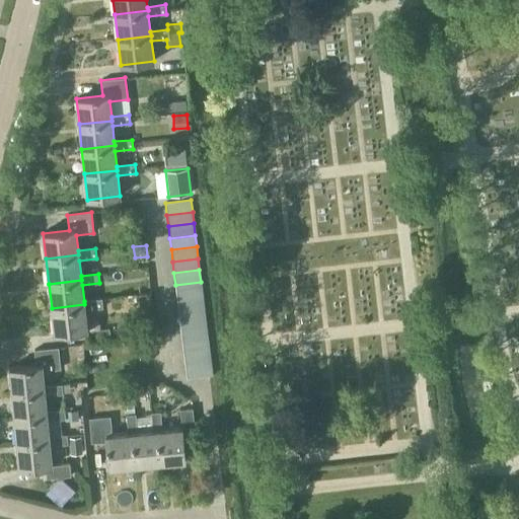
[(201,282),(175,285),(176,296),(202,293),(201,282)]
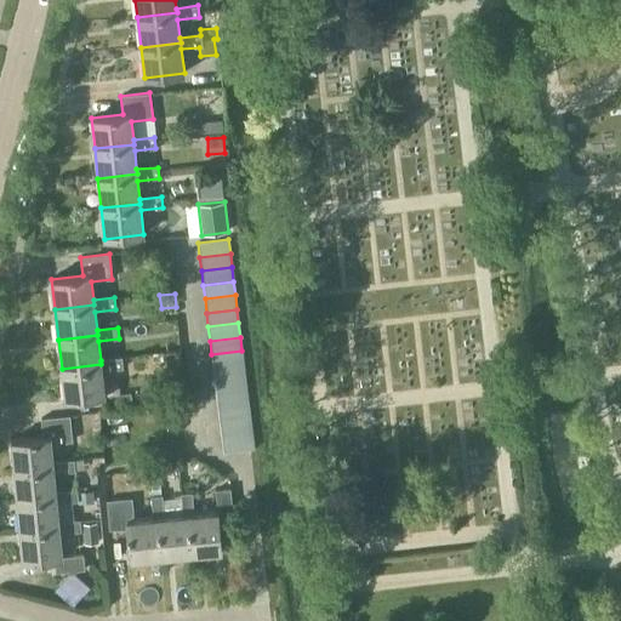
[(211,354),(212,369),(243,365),(241,351),(211,354)]
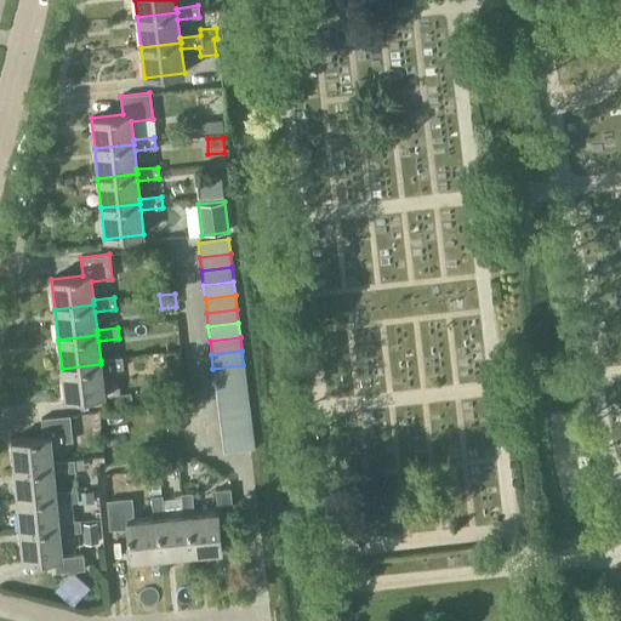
[(102,371),(123,369),(121,358),(101,360),(101,364),(62,369),(66,400),(104,396),(102,371)]
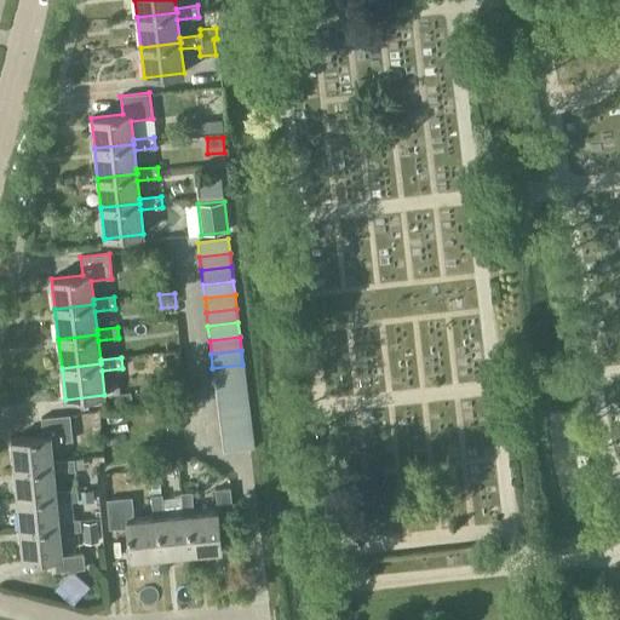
[(242,365),(212,368),(214,382),(245,378),(242,365)]
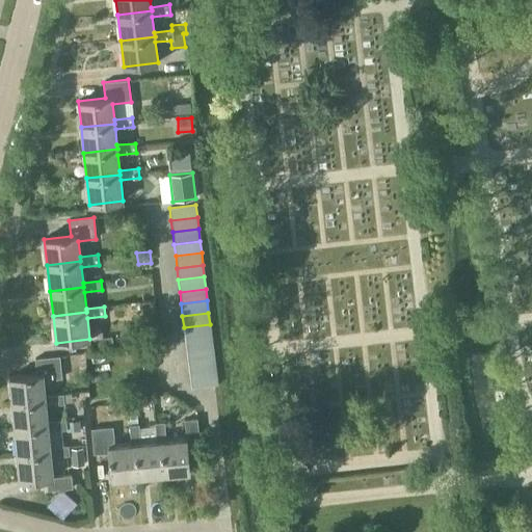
[(184,327),(185,340),(211,337),(210,324),(184,327)]
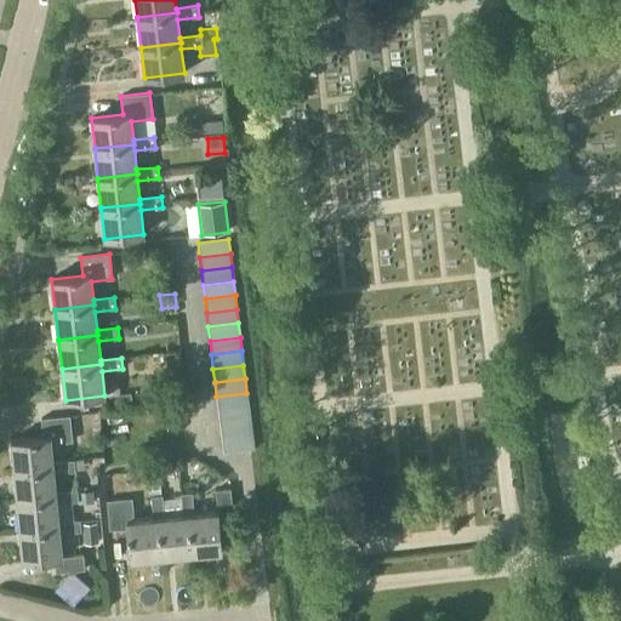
[(131,393),(115,394),(117,408),(132,406),(131,393)]
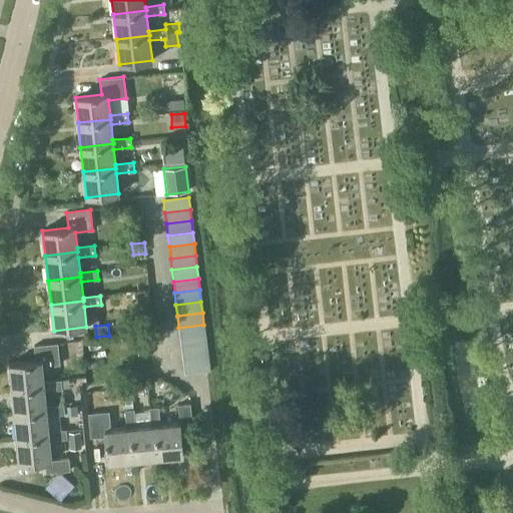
[(203,325),(178,328),(179,339),(204,336),(203,325)]
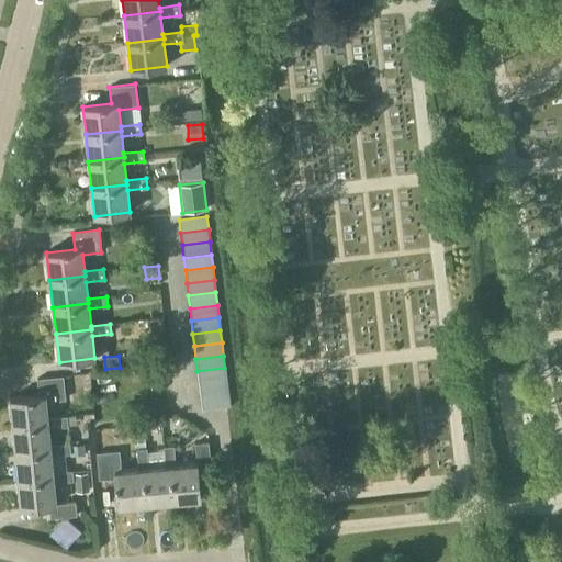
[(197,371),(199,384),(226,381),(224,368),(197,371)]
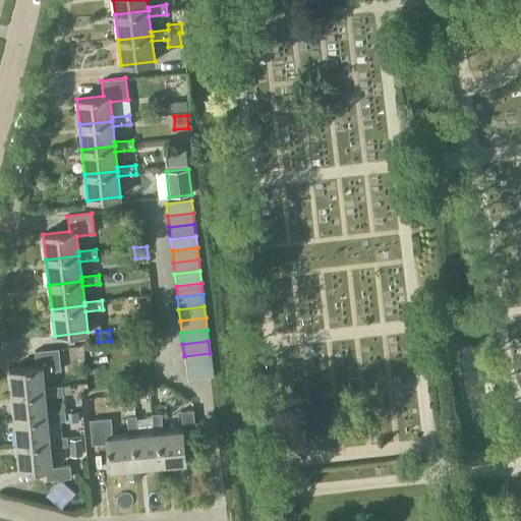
[(45,392),(44,388),(43,371),(60,370),(58,349),(34,351),(36,366),(9,368),(11,395),(45,392)]
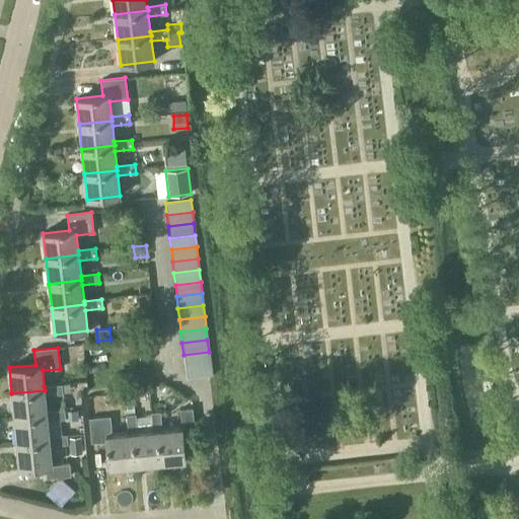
[(209,352),(183,355),(184,366),(210,363),(209,352)]
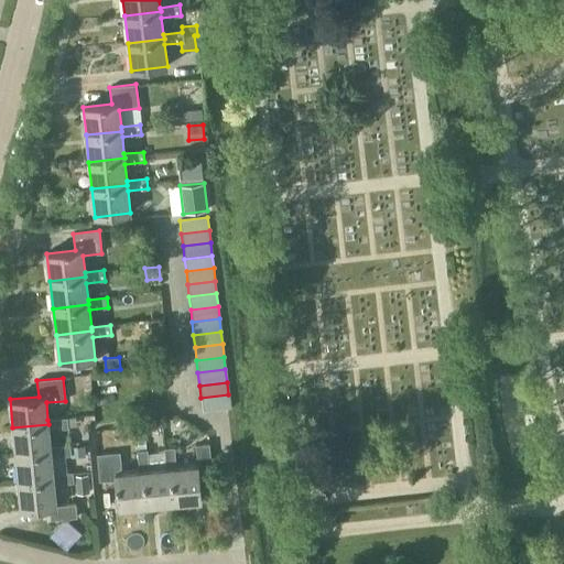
[(228,394),(201,398),(203,411),(230,408),(228,394)]
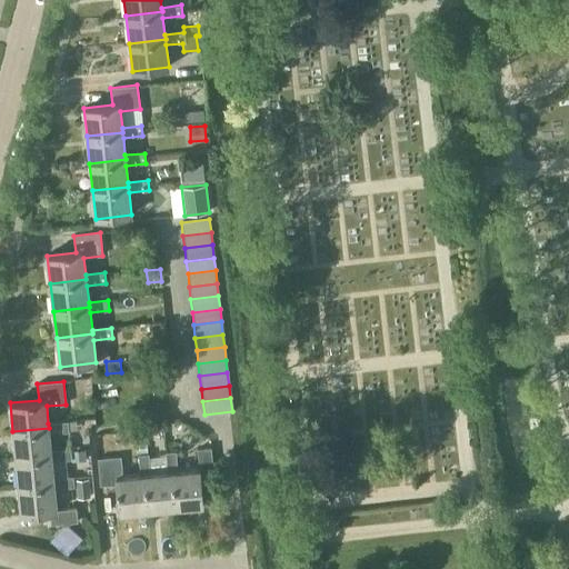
[(51,455),(51,451),(49,433),(69,431),(68,421),(48,423),(49,428),(12,431),(16,458),(51,455)]
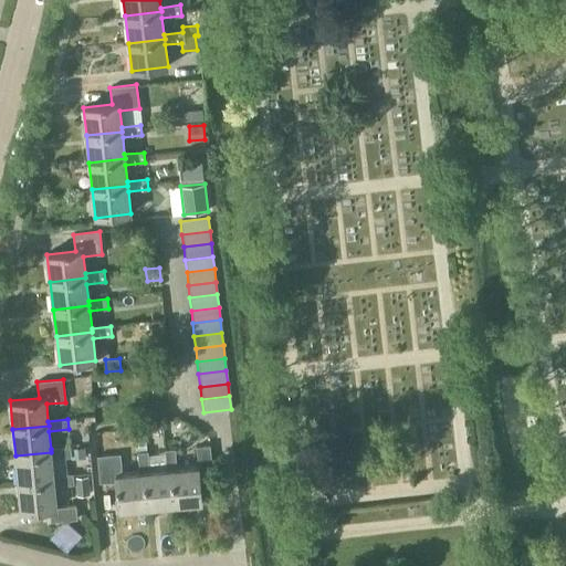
[(137,452),(147,451),(146,439),(136,440),(137,452)]
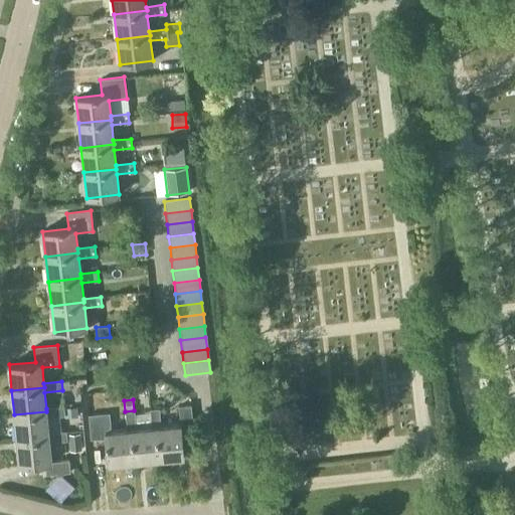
[(181,431),(193,430),(191,405),(178,406),(180,424),(161,426),(159,408),(150,409),(151,426),(155,426),(158,459),(183,457),(181,431)]
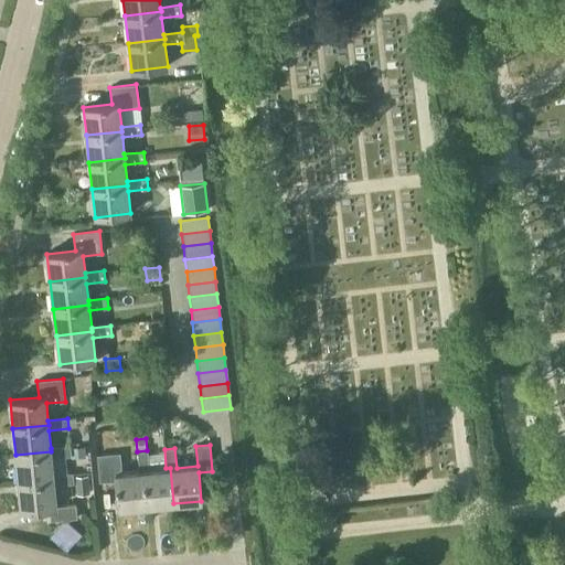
[(54,479),(53,475),(52,458),(71,456),(71,448),(70,446),(51,448),(51,451),(16,455),(18,482),(54,479)]
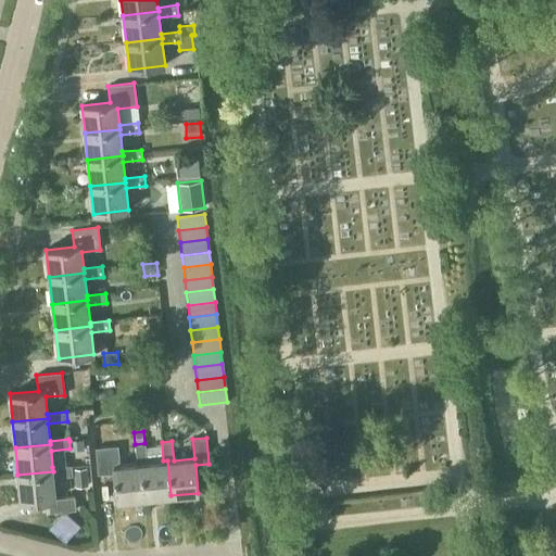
[(70,451),(83,449),(81,440),(70,441),(70,449),(70,451)]
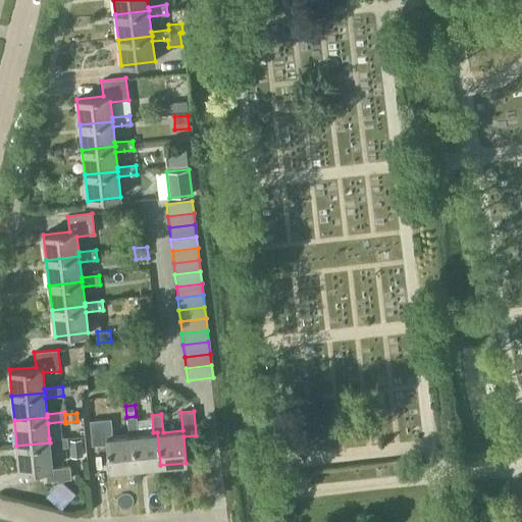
[(157,432),(153,432),(138,434),(136,416),(126,417),(128,435),(132,434),(135,468),(160,465),(157,432)]
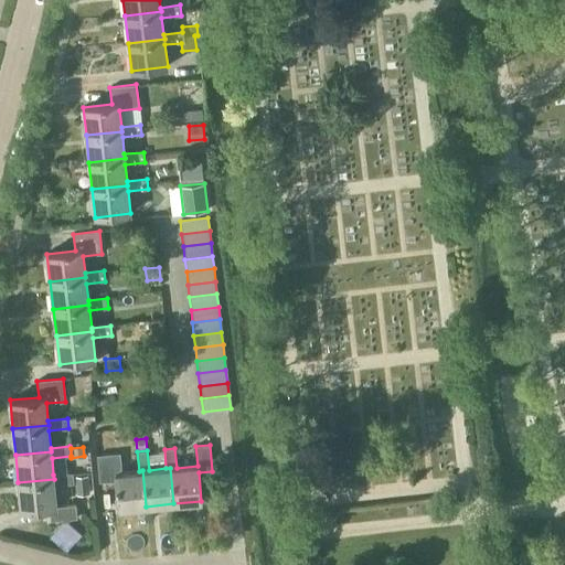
[(142,470),(139,471),(121,472),(119,454),(96,456),(99,482),(116,480),(118,509),(146,507),(142,470)]
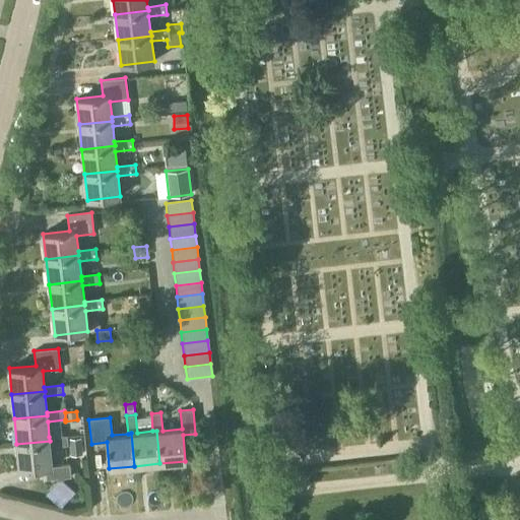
[(47,479),(71,476),(69,464),(52,466),(50,447),(68,445),(67,436),(49,437),(50,441),(16,444),(18,469),(46,467),(47,479)]
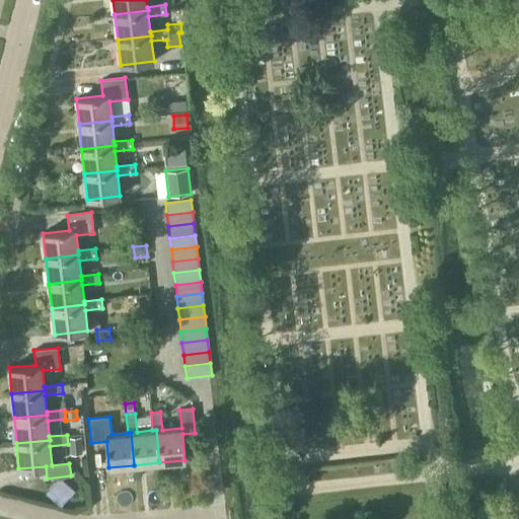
[(69,438),(71,455),(82,454),(81,437),(69,438)]
